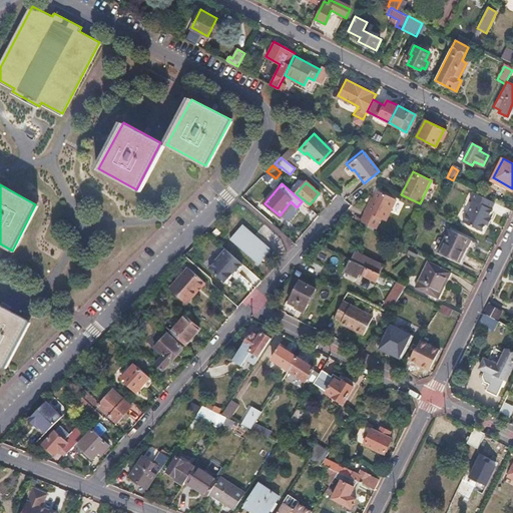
[(373,205),(371,204),(365,218),(385,193),(381,191),(376,200),(373,205)]
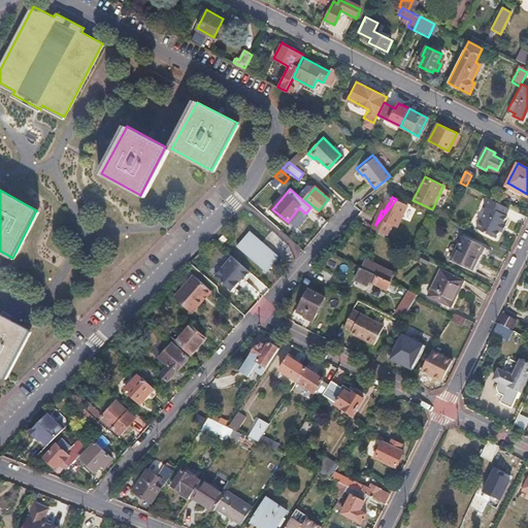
[(409,206),(396,199),(375,225),(372,228),(388,236),(393,225),(398,228),(409,206)]
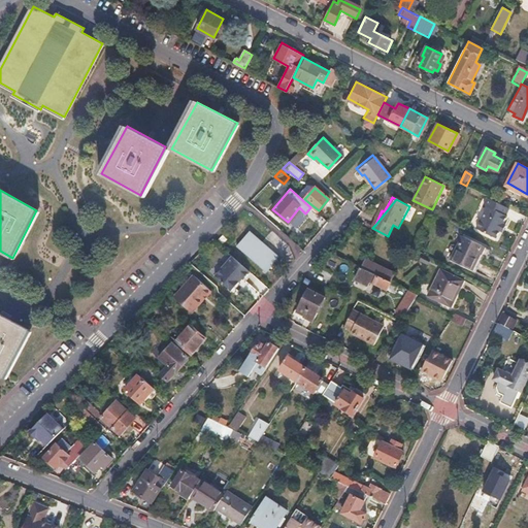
[(483,207),(486,208),(476,228),(496,238),(500,231),(503,225),(506,218),(505,218),(507,211),(490,201),(487,200),(483,207)]
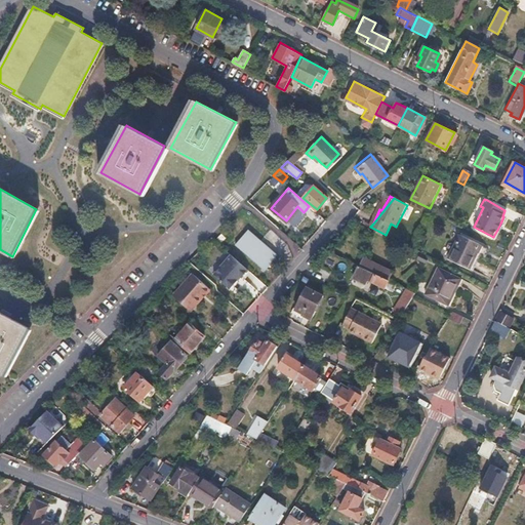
[(243,226),(230,240),(267,271),(279,255),(243,226)]
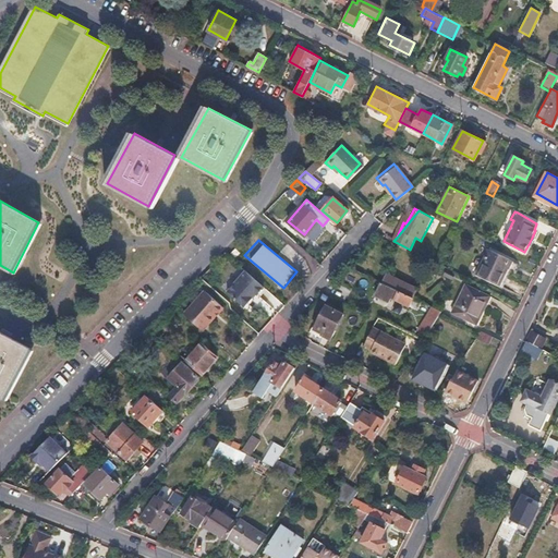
[(511,261),(490,250),(477,275),(499,286),(511,261)]
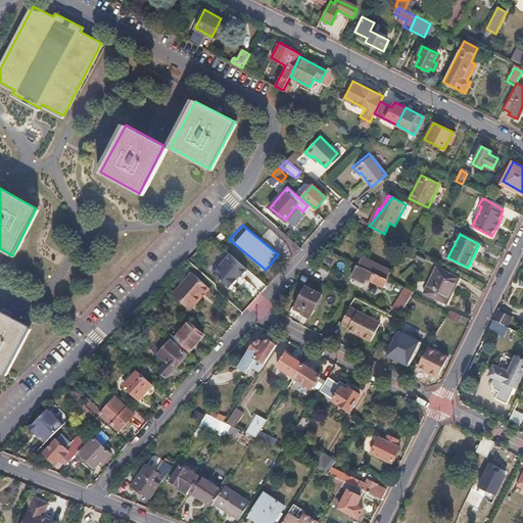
[(248,269),(231,253),(214,274),(230,288),(237,279),(236,278),(239,275),(242,277),(248,269)]
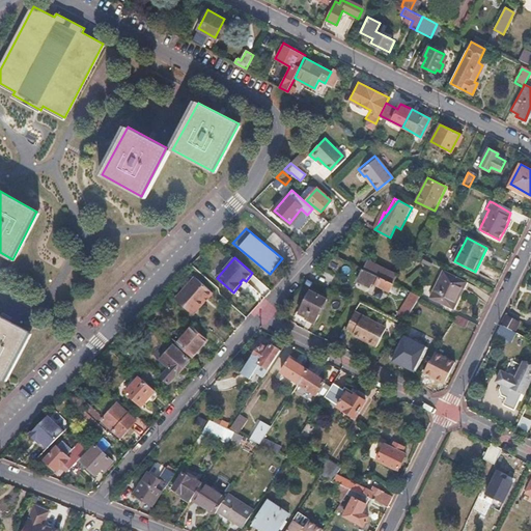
[(368,260),(364,269),(393,283),(397,275),(368,260)]
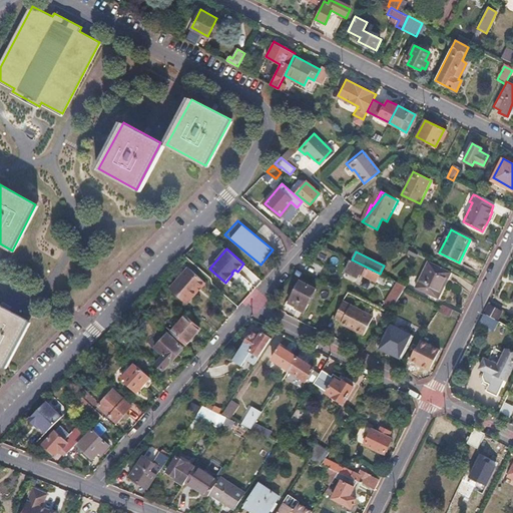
[(352,260),(346,273),(352,276),(358,279),(360,275),(376,283),(380,274),(352,260)]
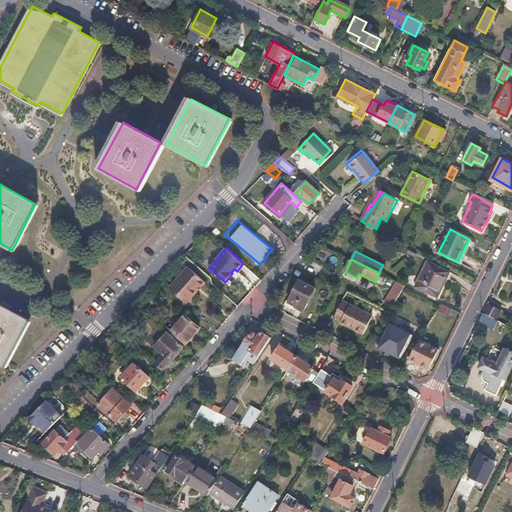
[(450,270),(428,259),(415,284),(437,295),(450,270)]
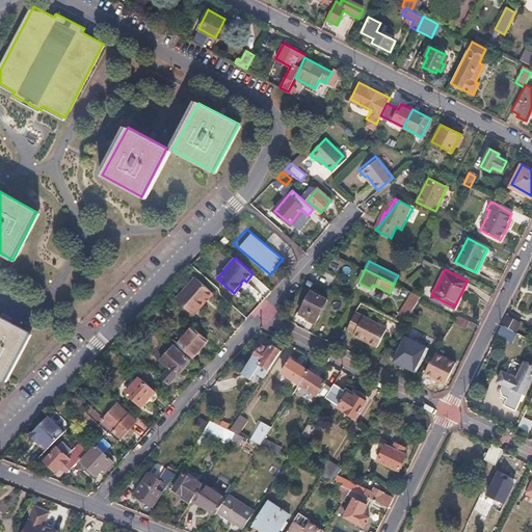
[(213,293),(194,277),(176,300),(191,314),(196,309),(198,311),(213,293)]
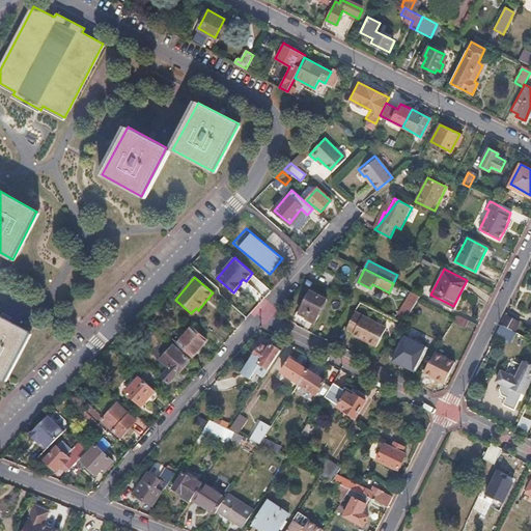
[(326,300),(310,291),(299,313),(307,317),(306,318),(310,320),(314,323),(326,300)]
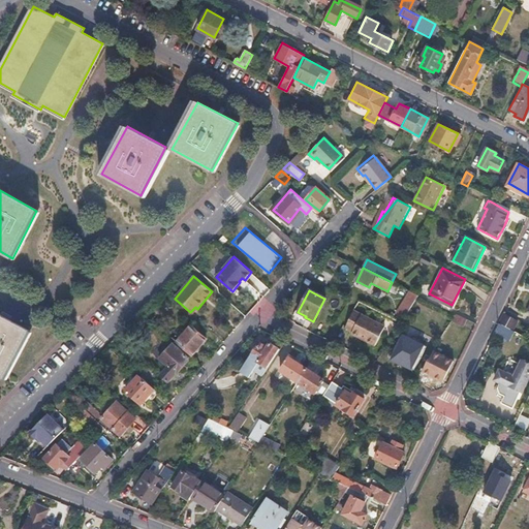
[(415,293),(412,292),(401,309),(407,313),(416,299),(418,296),(415,293)]
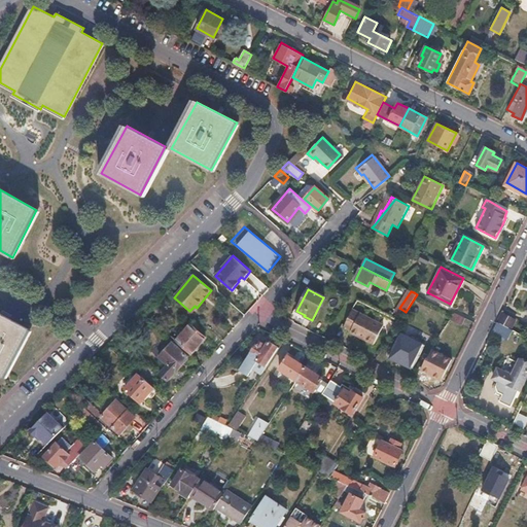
[(163,299),(157,304),(164,309),(165,308),(169,312),(173,307),(163,299)]
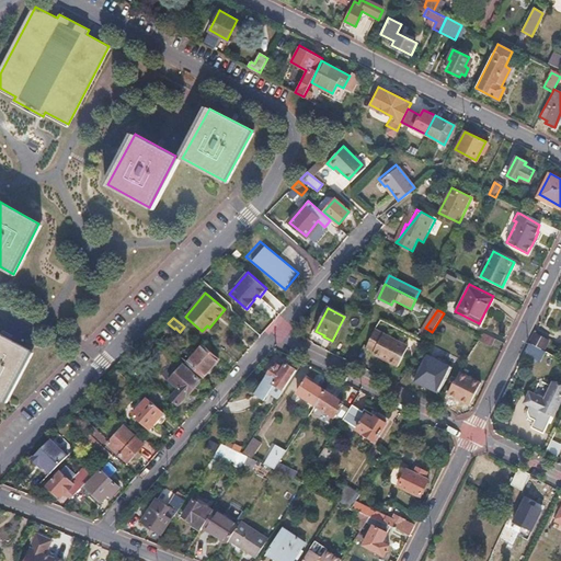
[(408,346),(375,329),(366,346),(374,351),(371,353),(385,359),(398,366),(408,346)]
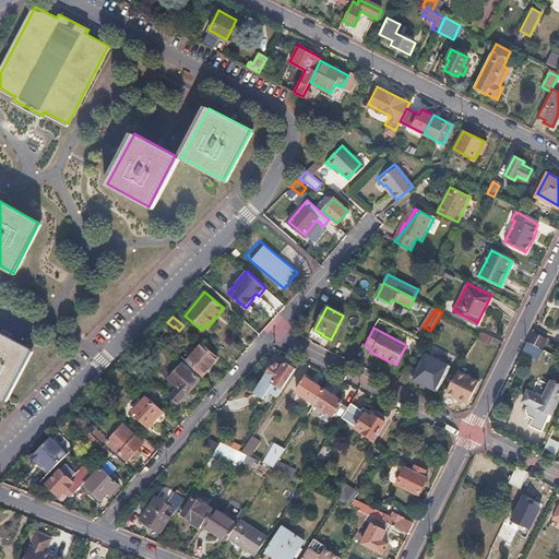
[(482,331),(479,335),(477,339),(489,345),(494,337),(482,331)]
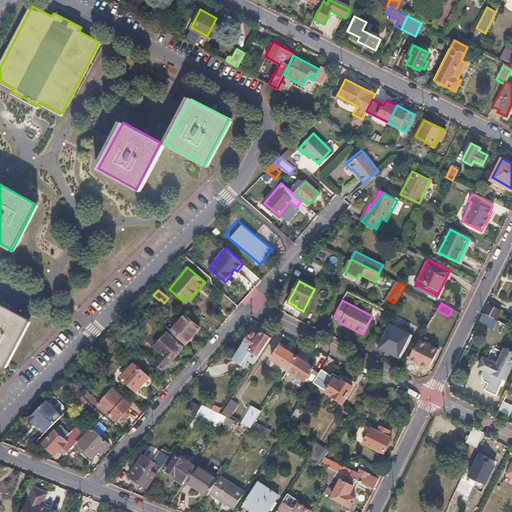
[(487,303),(482,312),(489,316),(496,320),(500,310),(487,303)]
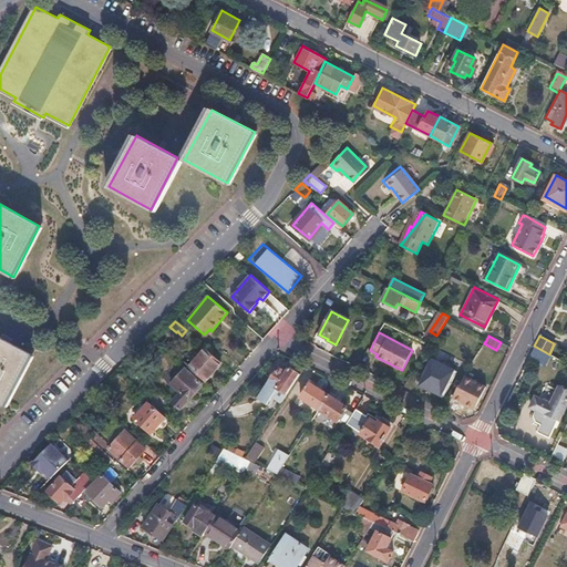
[(0,401),(4,404),(31,353),(0,337),(0,401)]
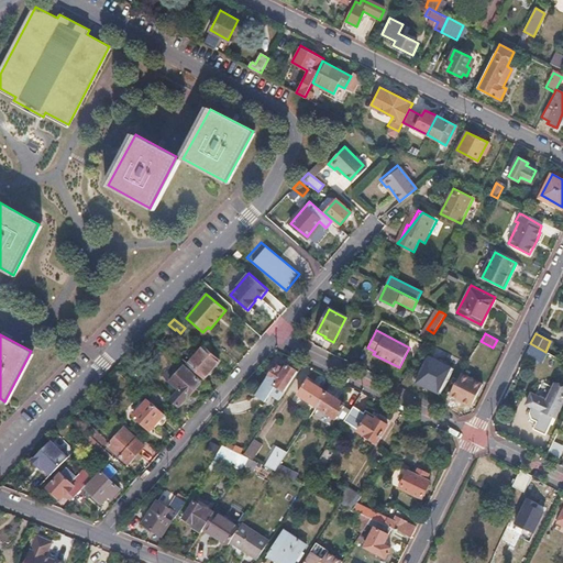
[(538,348),(530,343),(526,354),(540,362),(545,352),(538,348)]
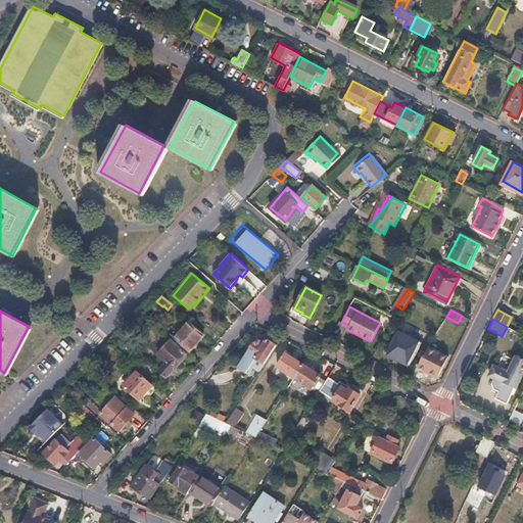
[(204,335),(189,323),(175,338),(190,351),(204,335)]
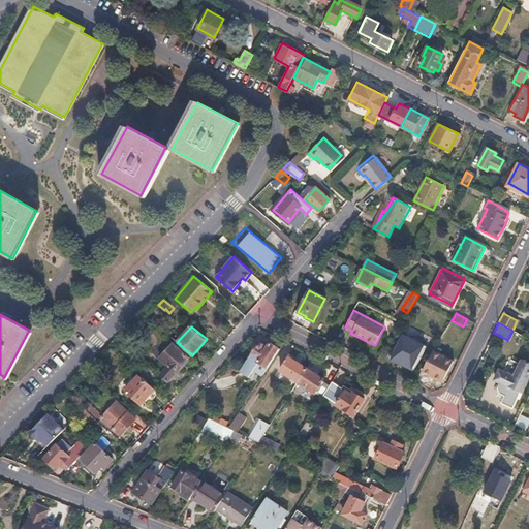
[(133,336),(130,333),(123,341),(126,343),(133,336)]
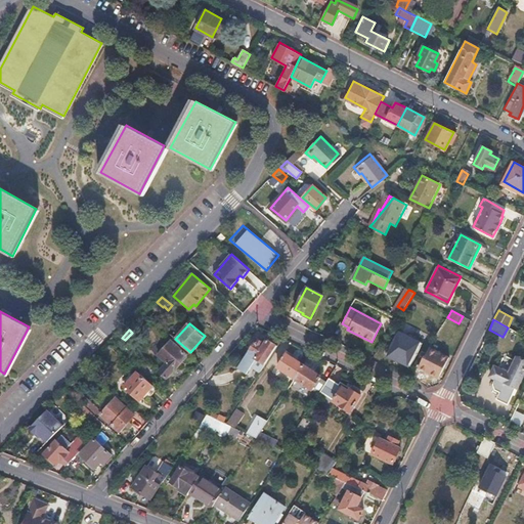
[(421,342),(397,331),(386,354),(392,357),(400,361),(409,365),(416,354),(421,342)]
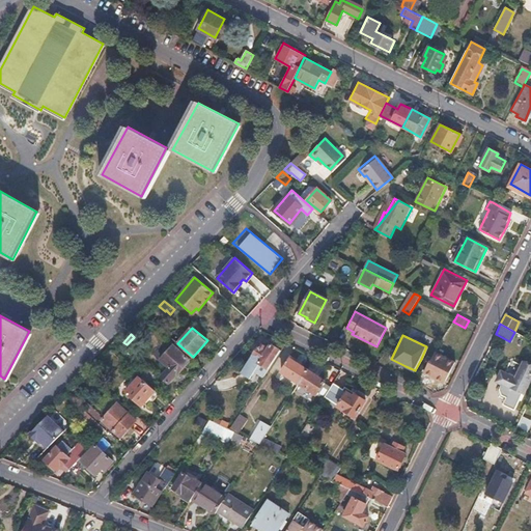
[(267,350),(259,344),(251,359),(268,369),(280,351),(270,344),(269,346),(267,350)]
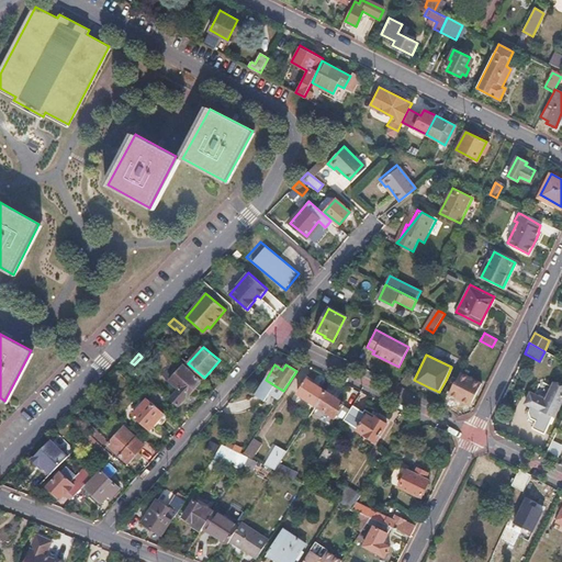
[(201,381),(183,367),(170,382),(180,390),(171,400),(179,406),(201,381)]
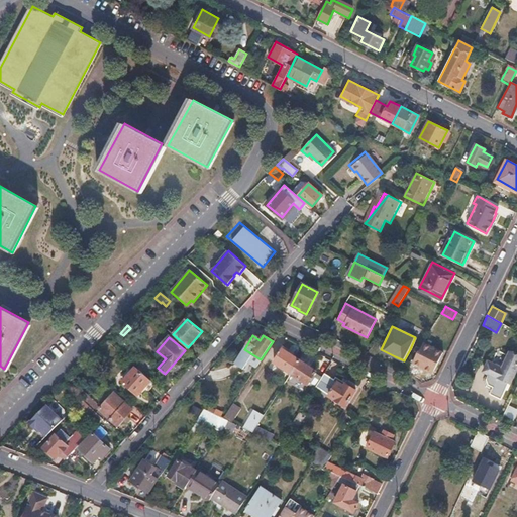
[(420,350),(419,349),(413,363),(421,366),(429,370),(434,358),(438,360),(442,352),(423,343),(420,350)]
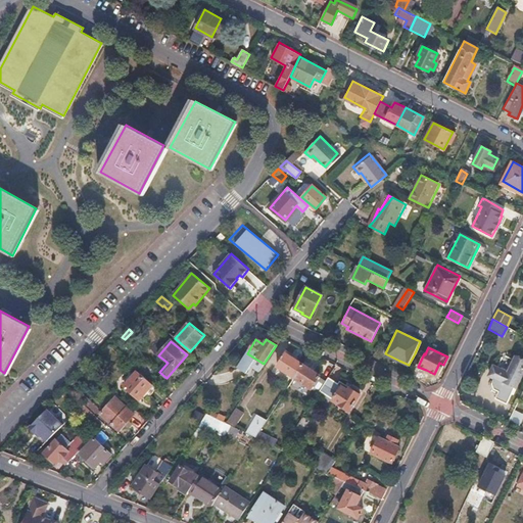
[(293,359),(285,353),(276,367),(293,377),(301,364),(293,359)]
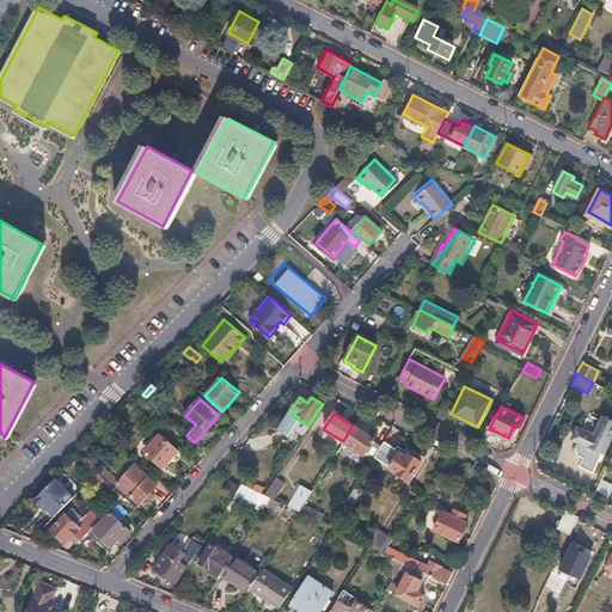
[(589,472),(597,459),(601,463),(605,457),(601,454),(611,432),(611,421),(606,418),(601,420),(593,436),(577,428),(571,440),(579,444),(575,450),(577,454),(583,458),(580,466),(585,470),(589,472)]
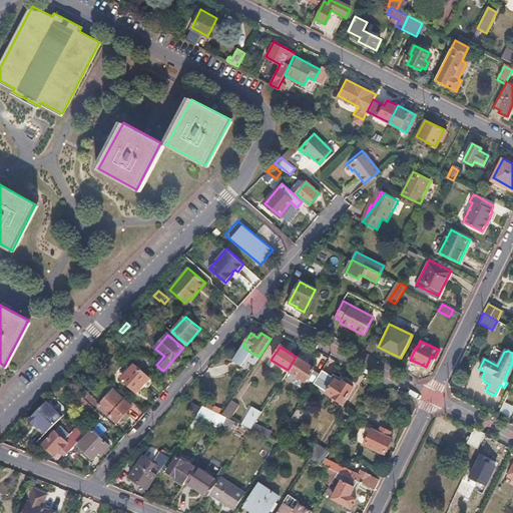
[(153,363),(145,356),(137,365),(145,373),(153,363)]
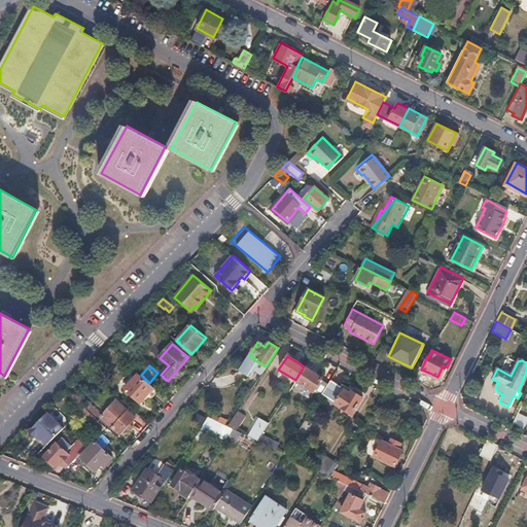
[(326,385),(320,381),(321,378),(313,373),(304,366),(295,380),(312,392),(315,389),(321,393),(326,385)]
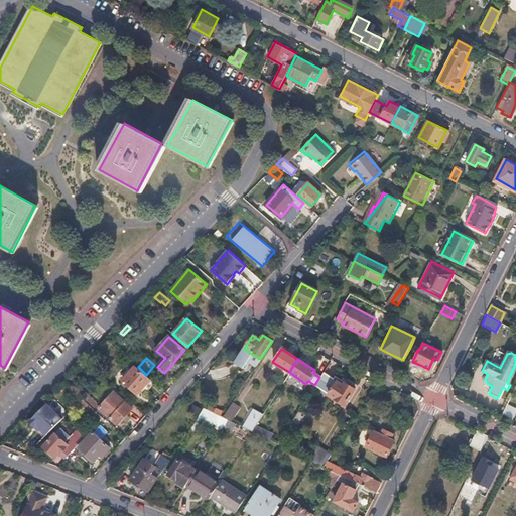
[(138,367),(137,367),(124,382),(138,395),(144,389),(148,392),(156,383),(146,375),(138,367)]
